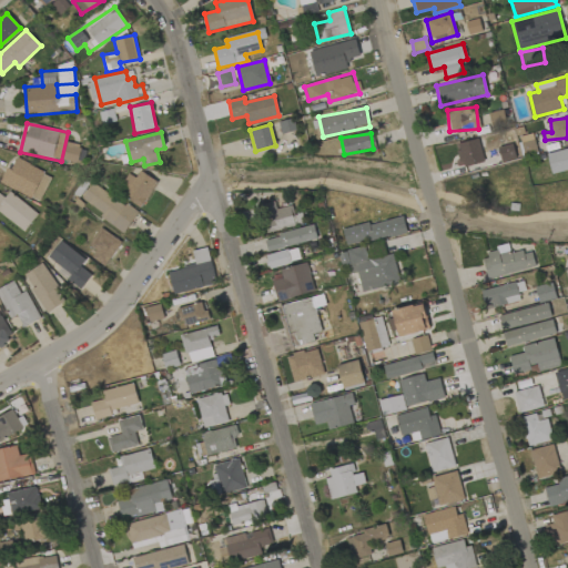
[(536,152),(533,134),(520,137),(524,154),(536,152)]
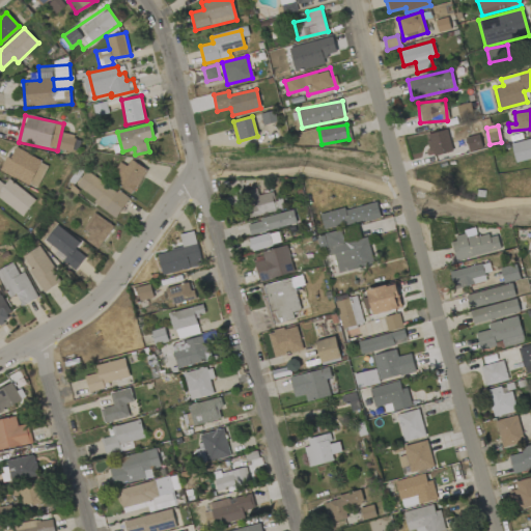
[(431,157),(452,152),(448,130),(427,134),(431,157)]
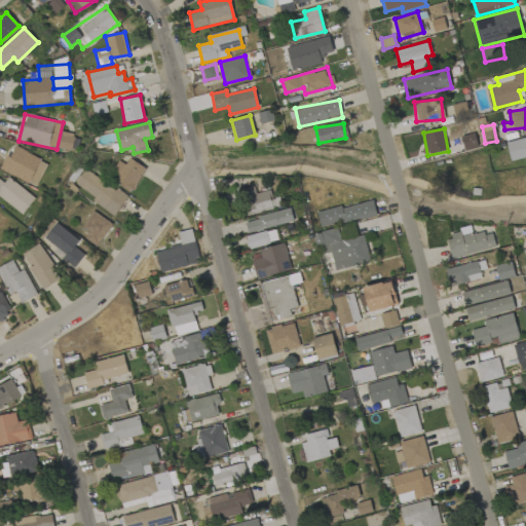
[(464,149),(477,146),(474,134),(461,137),(464,149)]
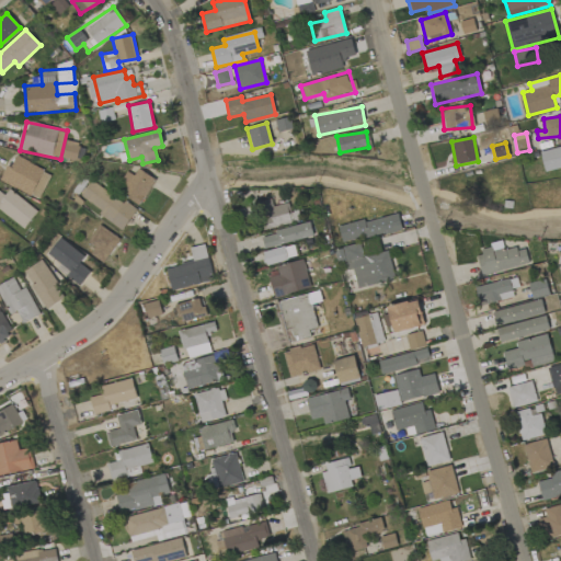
[(63,159),(81,162),(83,146),(65,144),(63,159)]
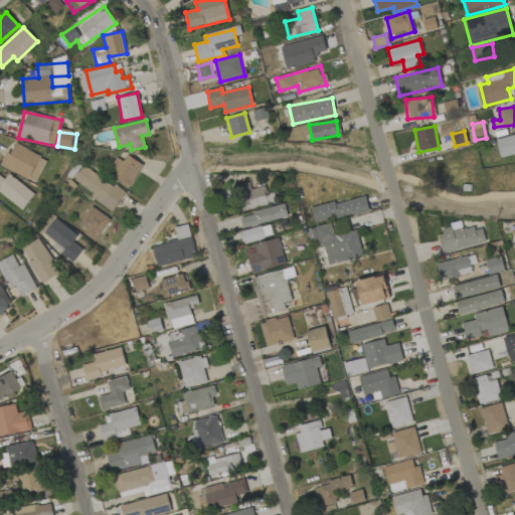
[(514,134),(495,140),(500,158),(514,153),(514,134)]
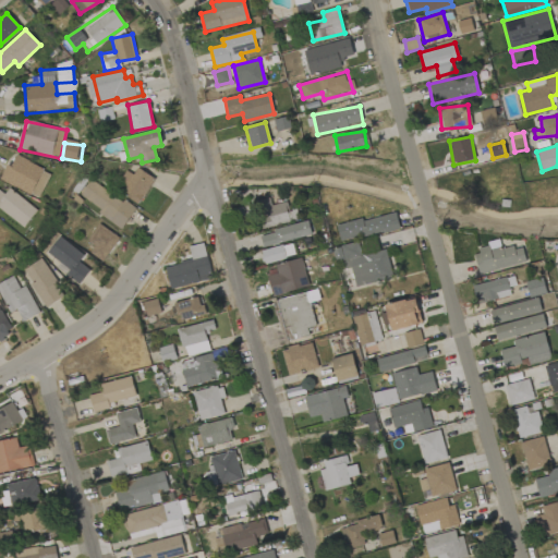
[(1,180),(37,199),(50,173),(14,155),(1,180)]
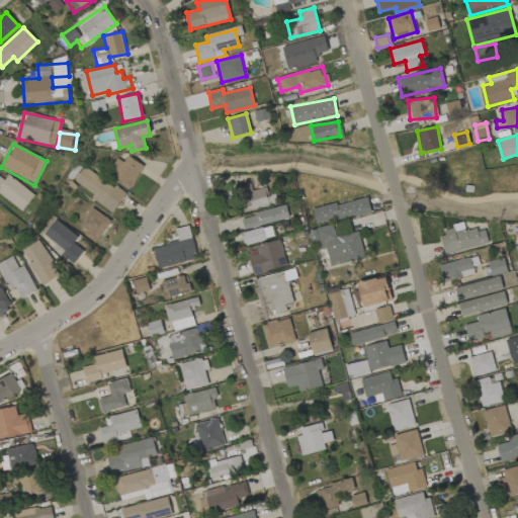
[(123,162),(116,158),(106,175),(128,188),(143,165),(126,156),(123,162)]
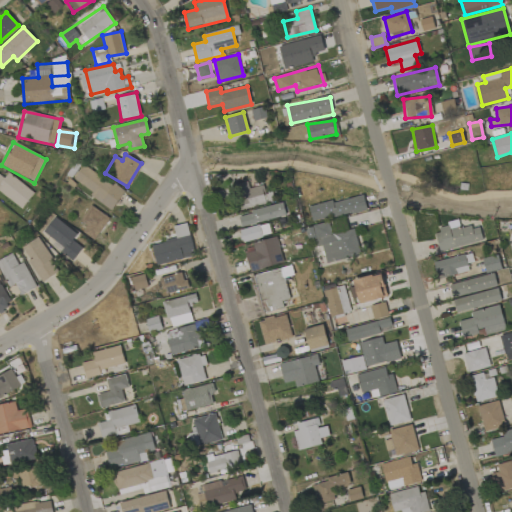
[(124,192),(82,165),(73,179),(92,191),(89,196),(112,210),(124,192)]
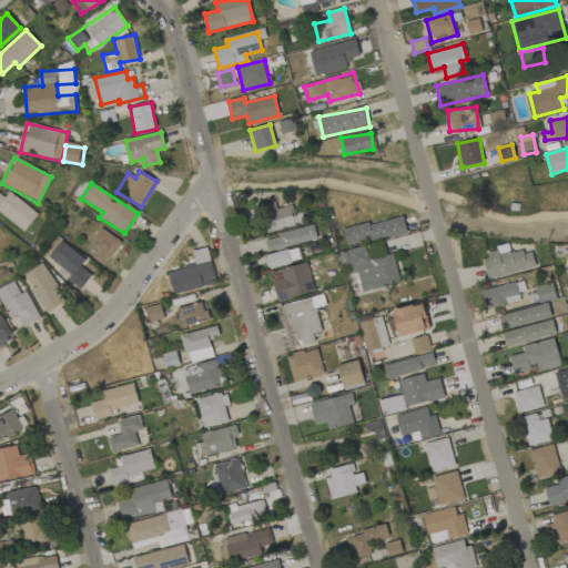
[(38,215),(9,191),(4,198),(0,194),(0,215),(22,234),(38,215)]
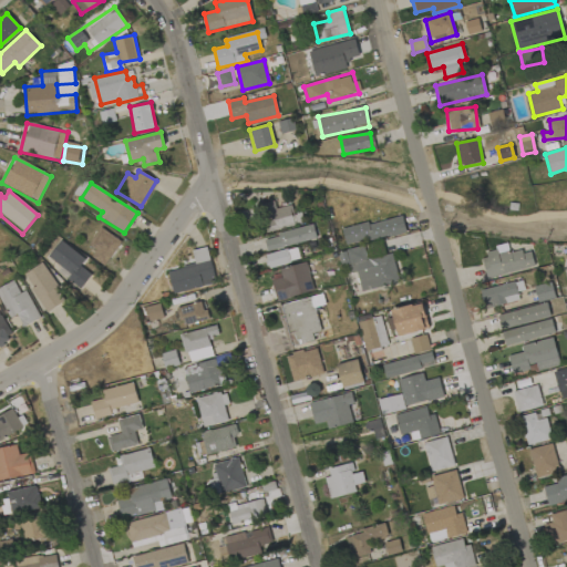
[(291,205),(276,208),(275,200),(260,205),(267,232),(296,225),(291,205)]
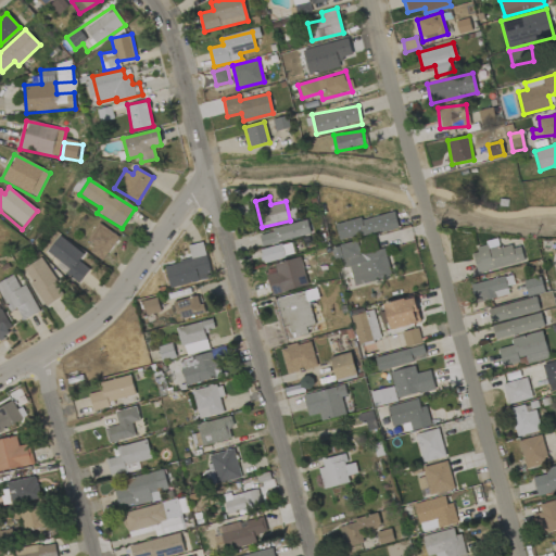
[(335,225),(339,241),(399,228),(394,212),(335,225)]
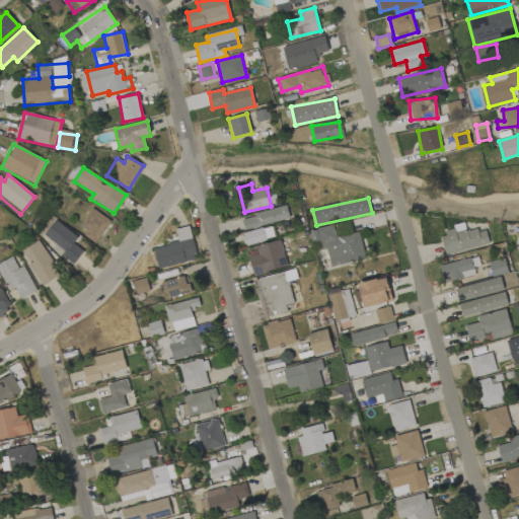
[(241,217),(244,229),(290,219),(287,207),(241,217)]
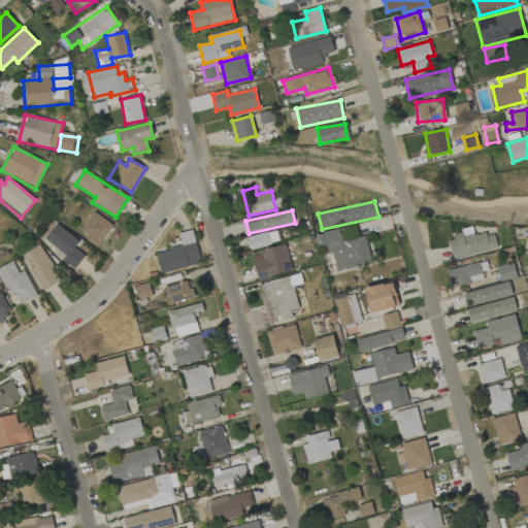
[(89,232),(84,239),(97,249),(112,225),(93,211),(81,228),(89,232)]
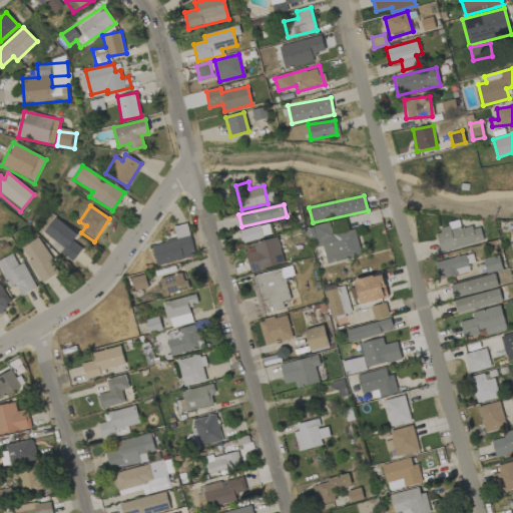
[(77,234),(54,217),(43,232),(57,242),(54,245),(74,260),(82,248),(73,240),(77,234)]
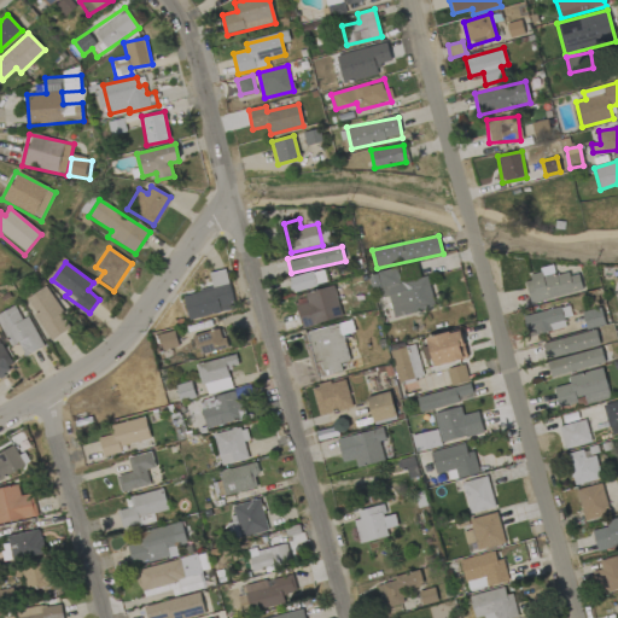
[(394,318),(433,308),(426,277),(400,283),(396,268),(367,275),(371,291),(378,289),(380,298),(389,296),(394,318)]
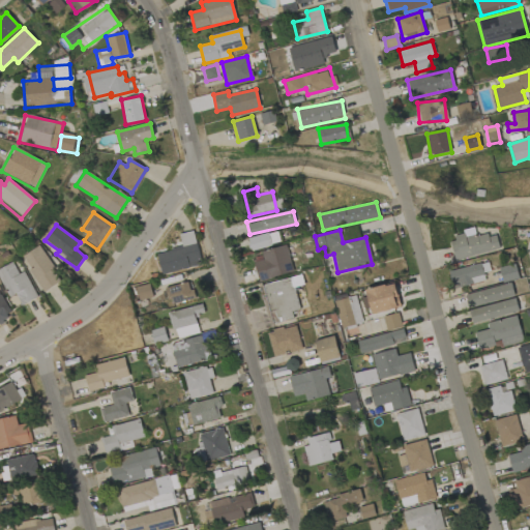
[(202,265),(194,231),(179,234),(182,247),(157,253),(162,274),(202,265)]
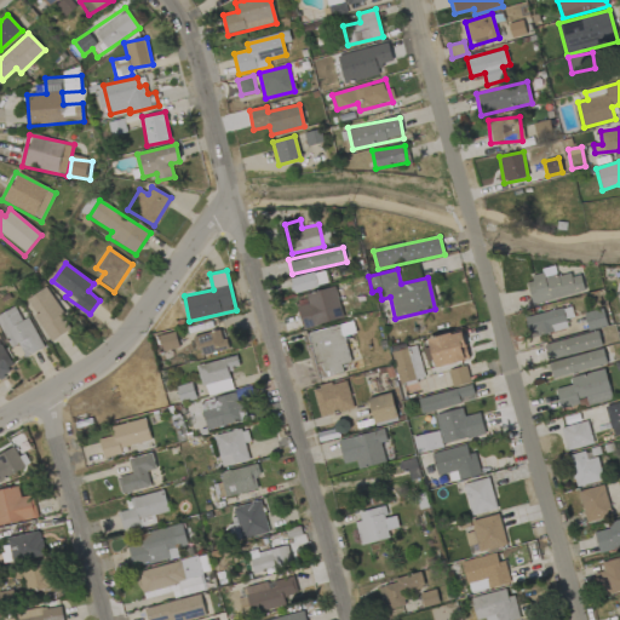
[(293,292),(327,285),(325,270),(291,277),(293,292)]
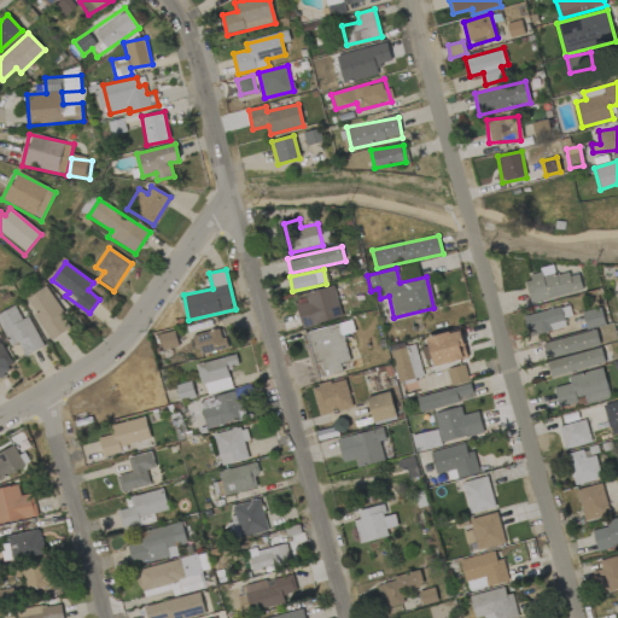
[(530,304),(582,291),(577,270),(543,280),(541,274),(524,279),(530,304)]
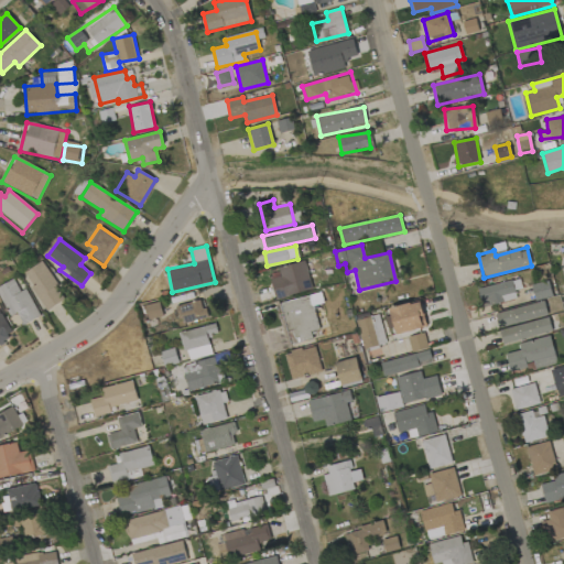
[(47,310),(66,297),(41,261),(22,274),(47,310)]
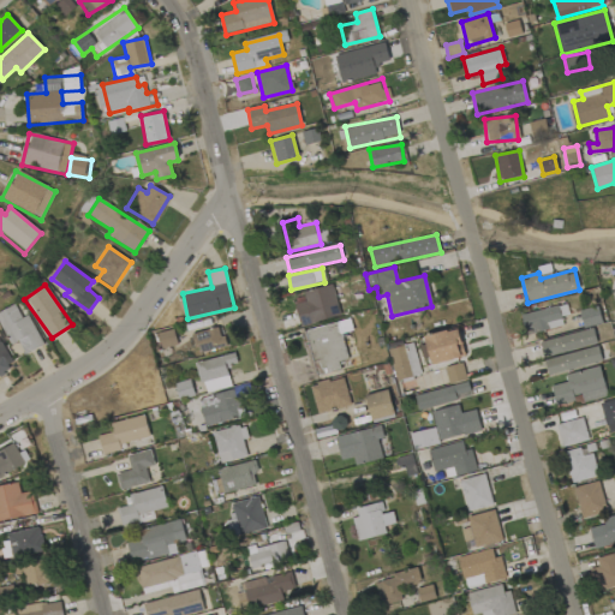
[(303,291),(305,302),(294,304),(299,326),(339,317),(333,285),(303,291)]
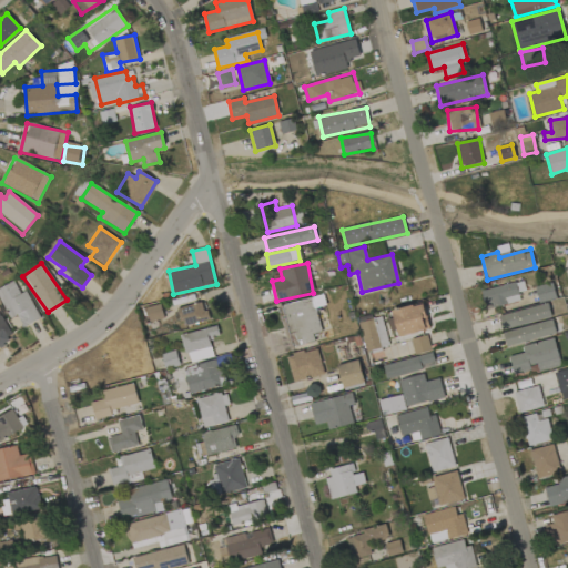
[(0,298),(9,318),(18,315),(22,327),(39,320),(27,291),(19,294),(13,282),(0,286),(0,298)]
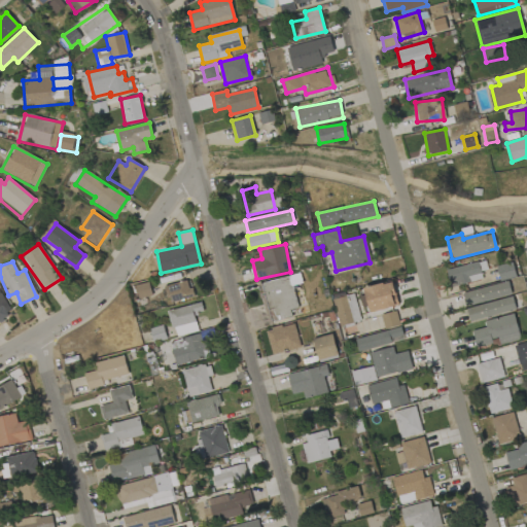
[(482,281),(479,262),(447,268),(450,286),(482,281)]
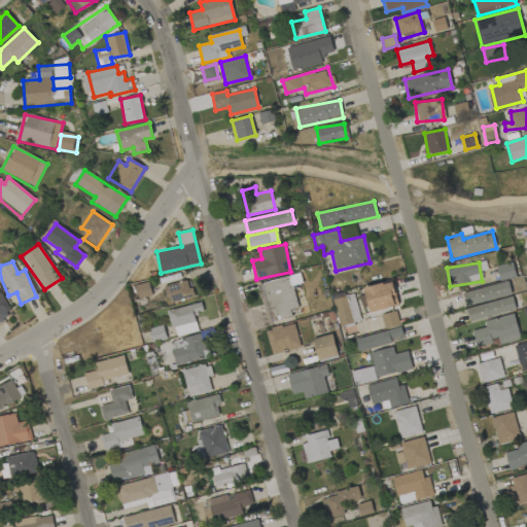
[(499,280),(516,277),(513,262),(496,266),(499,280)]
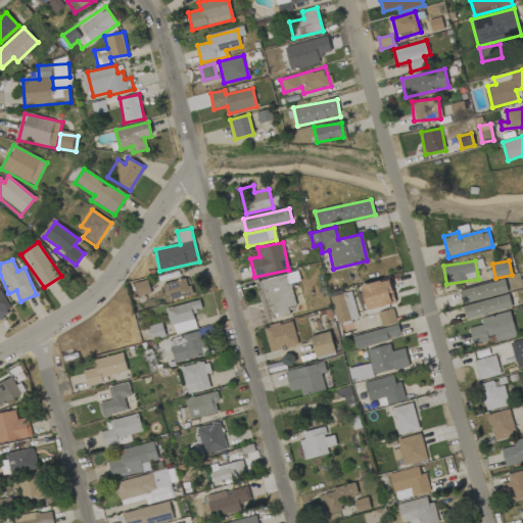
[(291,282),(297,281),(296,273),(260,279),(267,319),(290,315),(288,307),(295,306),(291,282)]
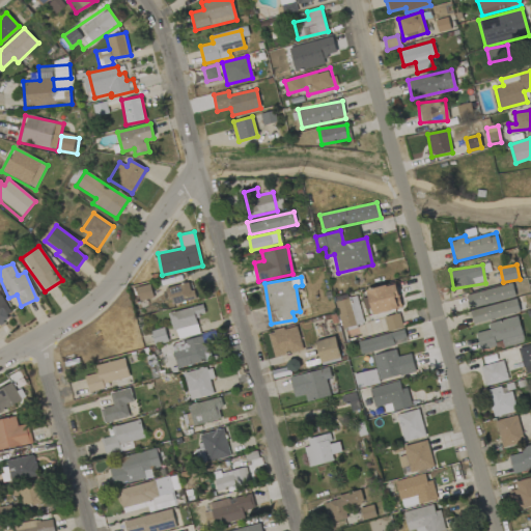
[(366,290),(372,315),(402,307),(395,282),(366,290)]
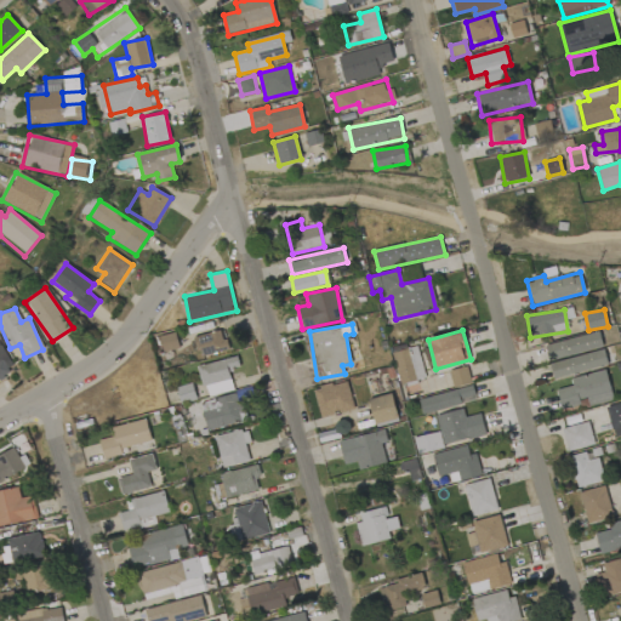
[(545,346),(550,362),(603,346),(598,330),(545,346)]
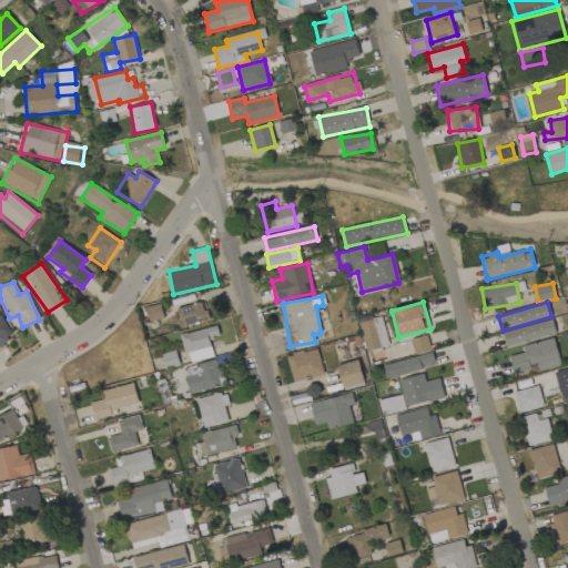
[(150,322),(163,318),(160,304),(145,308),(150,322)]
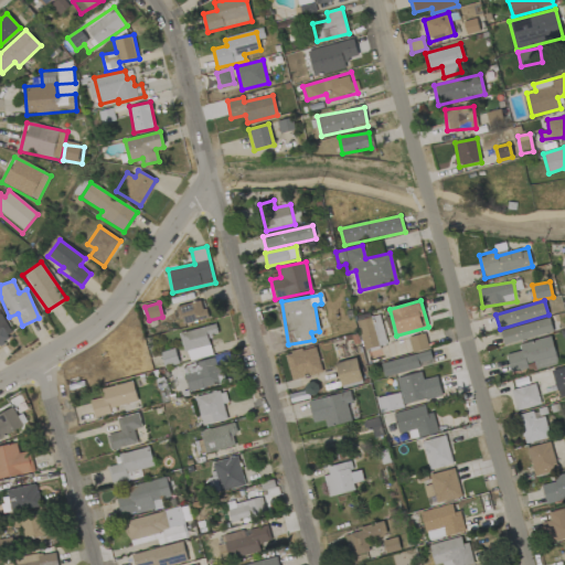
[(178,305),(181,323),(210,319),(208,308),(202,309),(201,302),(178,305)]
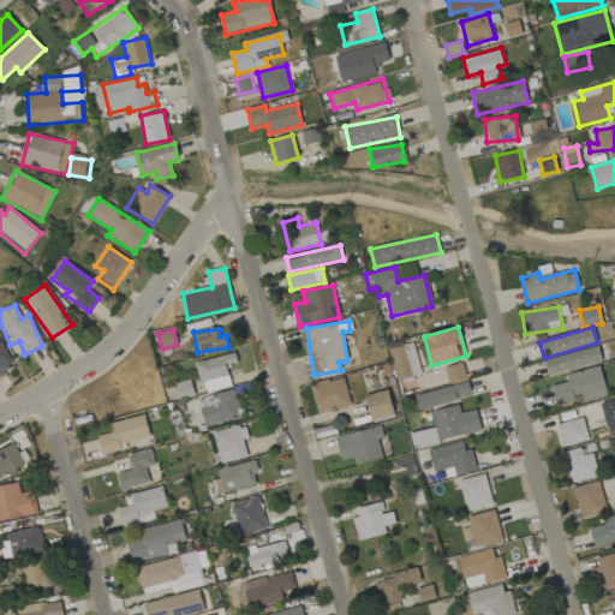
[(0,344),(0,374),(13,369),(3,342),(0,344)]
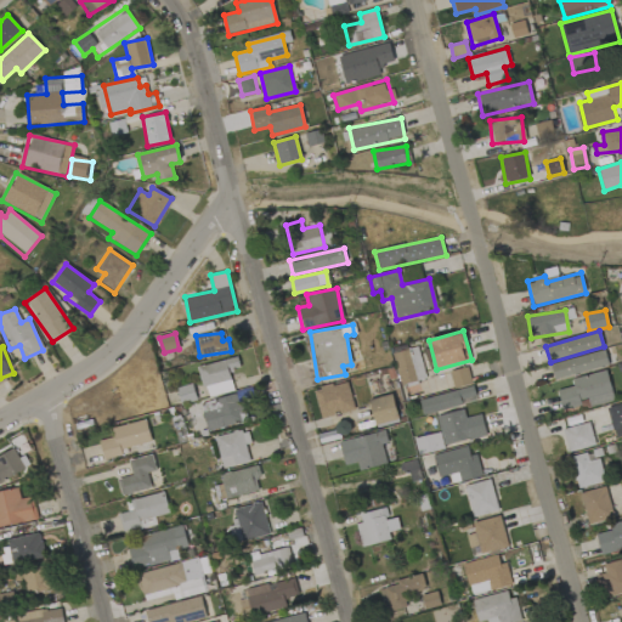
[(401,386),(427,379),(417,346),(393,354),(401,386)]
